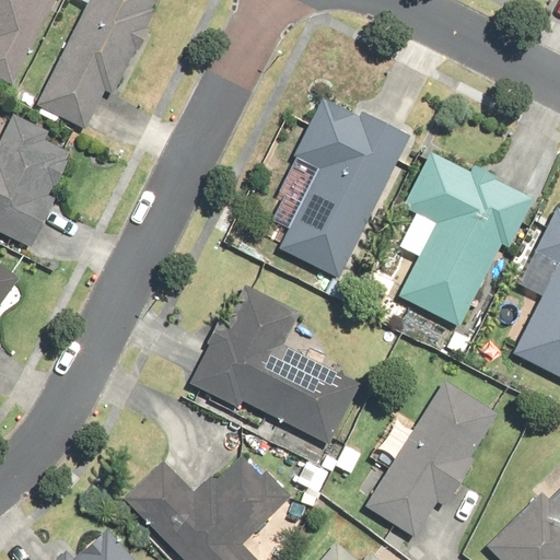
[(0,0),(0,79),(12,85),(54,0),(0,0)]
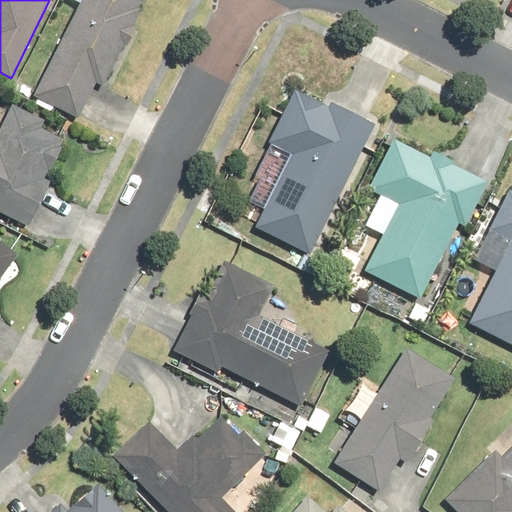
[(79,0),(31,97),(77,120),(95,83),(102,87),(122,45),(125,46),(135,26),(133,24),(141,9),(137,7),(140,0),(79,0)]
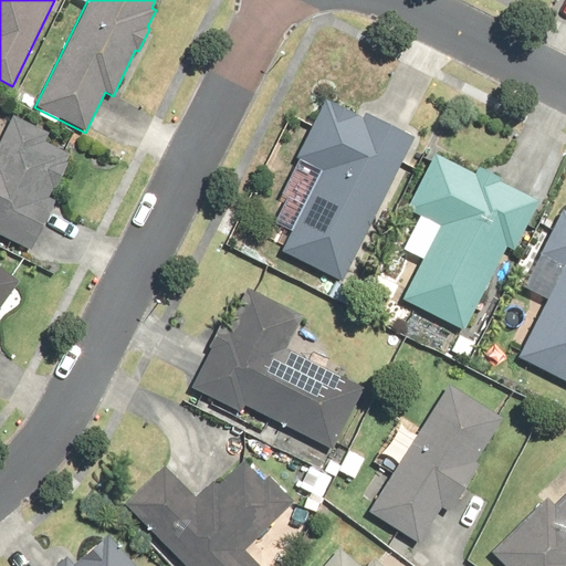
[(321,171),(281,251),(343,282),(416,138),(364,112),(362,117),(326,100),(296,159),(321,171)]
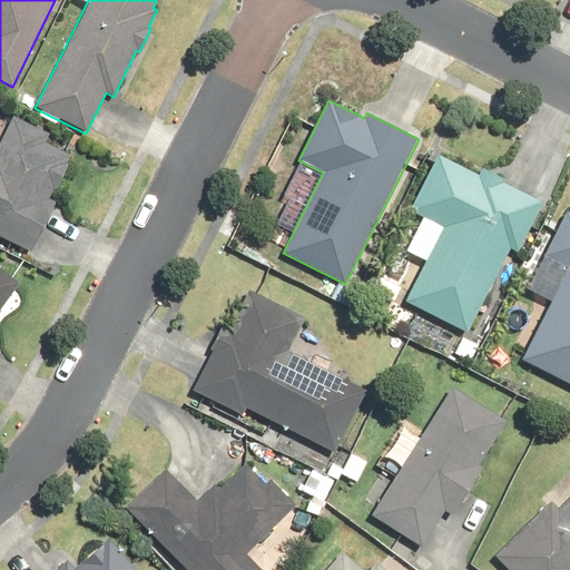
[(0,236),(30,251),(53,203),(48,199),(53,189),(57,190),(69,165),(66,163),(70,156),(45,144),(49,134),(11,115),(0,137),(0,236)]
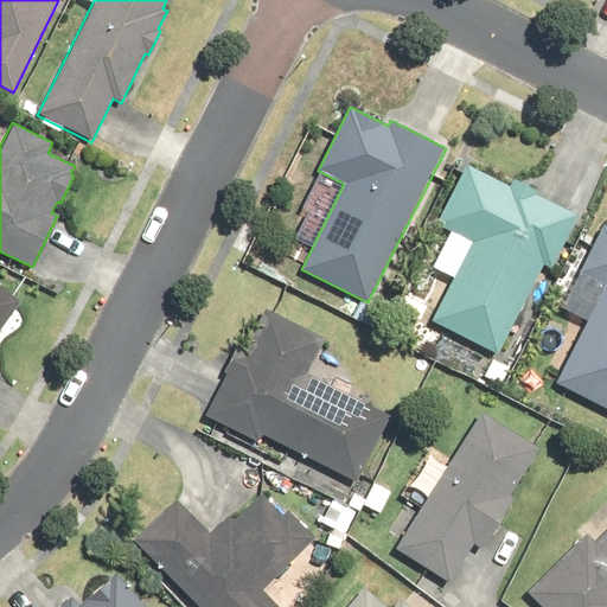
[(434,324),(497,355),(540,264),(551,269),(576,215),(534,195),(536,190),(512,179),(509,186),(466,166),(438,227),(472,242),(434,324)]
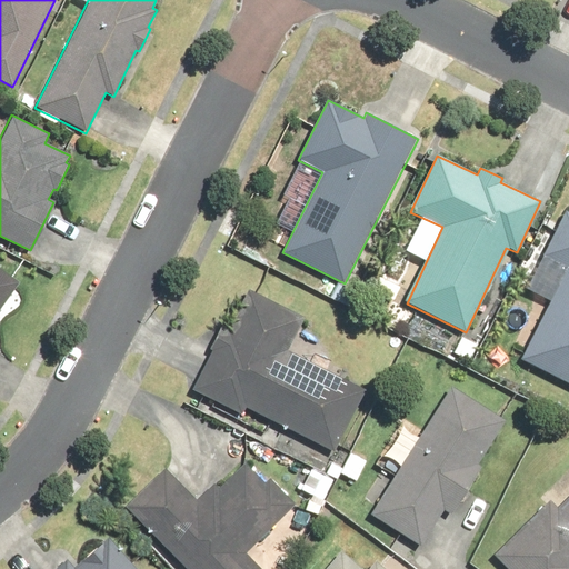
[(520,360),(568,385),(568,212),(566,211),(542,256),(567,269),(520,360)]
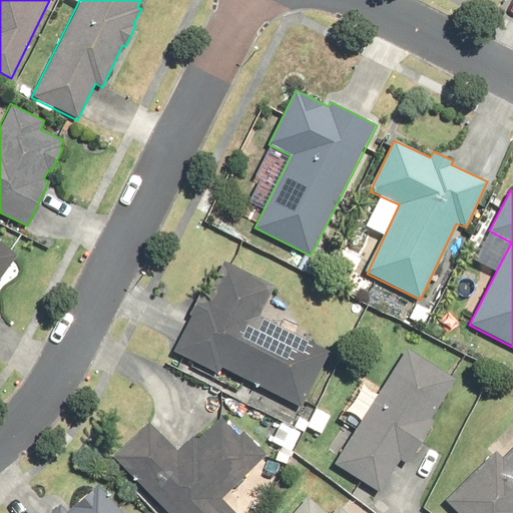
[(0,278),(17,255),(0,242),(0,278)]
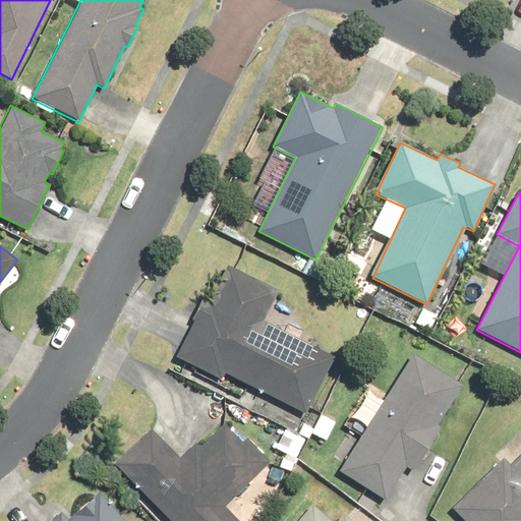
[(193,322),(176,357),(223,380),(226,372),(305,412),(334,357),(263,321),(277,289),(226,265),(209,302),(200,298),(190,321),(193,322)]
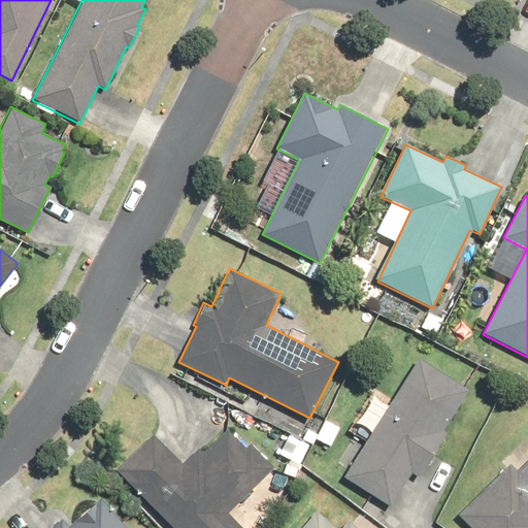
[(418,358),(342,477),(389,506),(411,471),(418,476),(446,432),(442,430),(468,390),(418,358)]
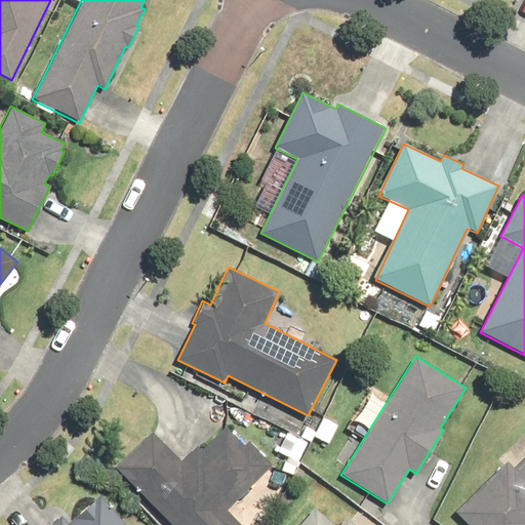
[(150,431),(113,467),(171,524),(239,524),(225,511),(272,465),(248,442),(245,445),(227,427),(202,450),(198,447),(183,462),(150,431)]
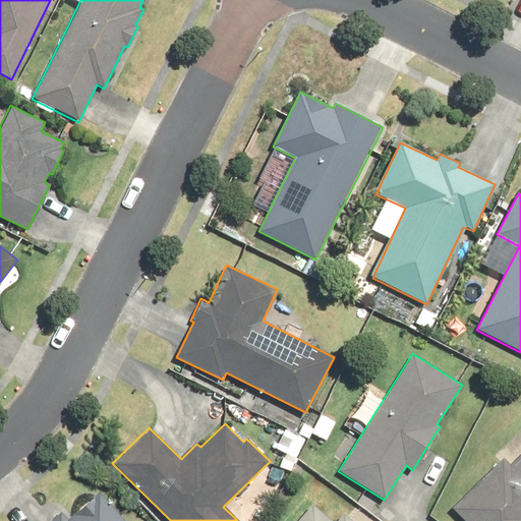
[(504,458),(451,507),(464,520),(520,520),(520,454),(511,465),(504,458)]
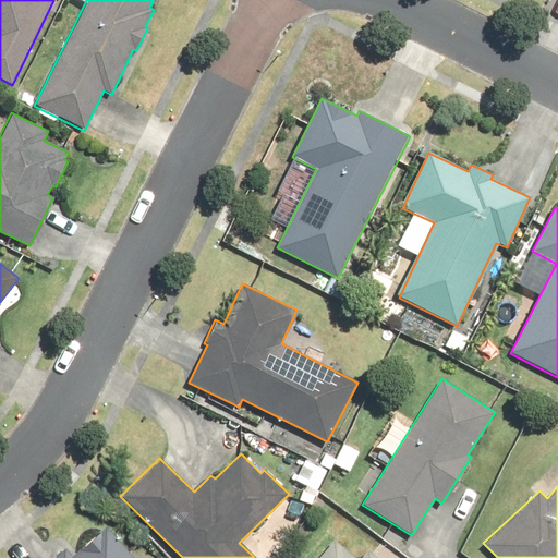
[(133,557),(107,526),(71,557),(64,548),(52,557),(133,557)]
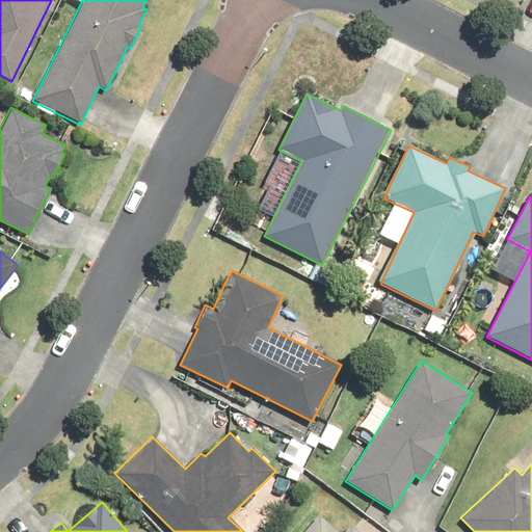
[(338,531),(318,514),(301,531),(357,531),(349,525),(342,531),(338,531)]
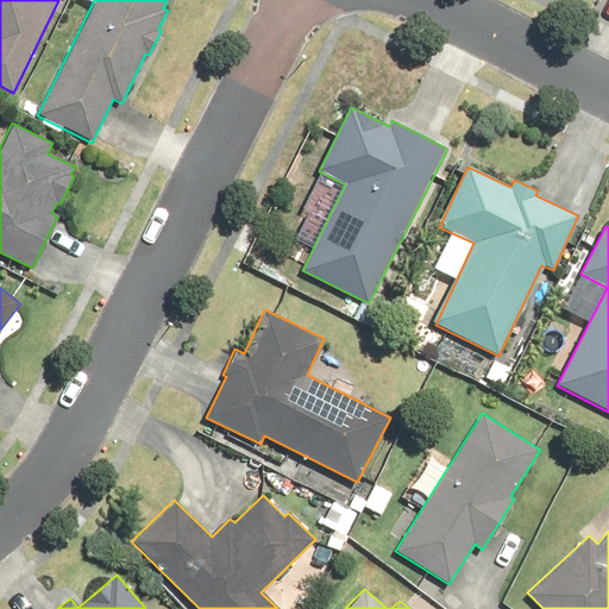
All buildings are outlined.
